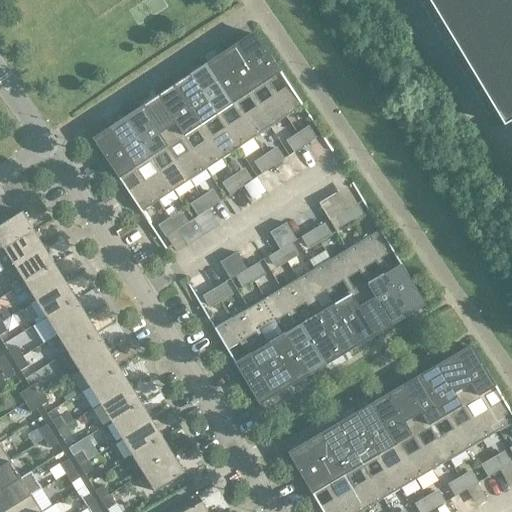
[(511,0),(428,0),(504,125),(511,119),(511,0)]
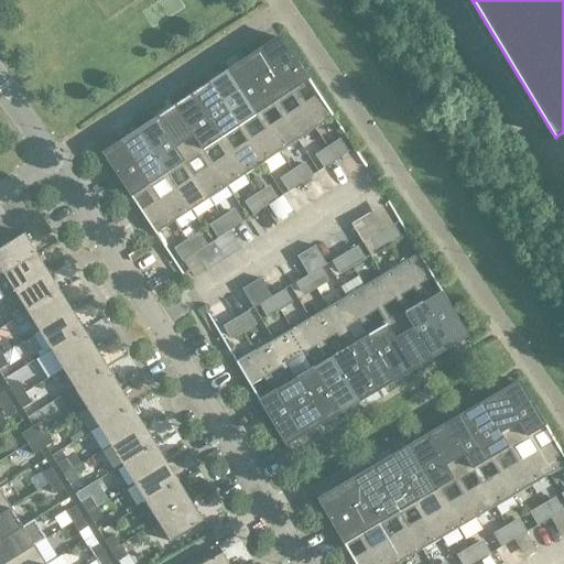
[(312,83),(282,38),(263,50),(293,95),(300,106),(315,128),(334,116),(318,94),(305,102),(297,91),(312,83)]
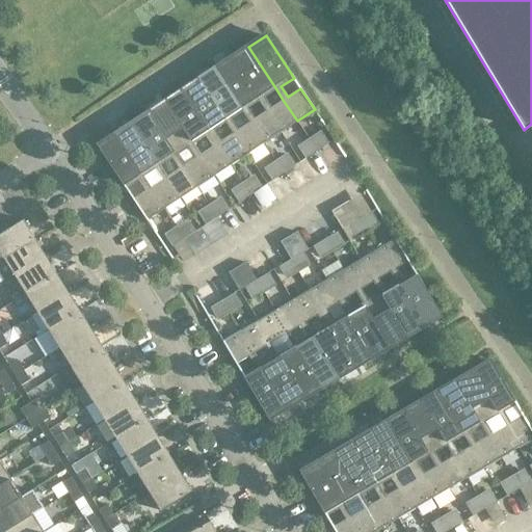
[(276,89),(248,47),(232,58),(260,100),(266,110),(281,132),(297,121),(283,100),(271,107),(264,97),(276,89)]
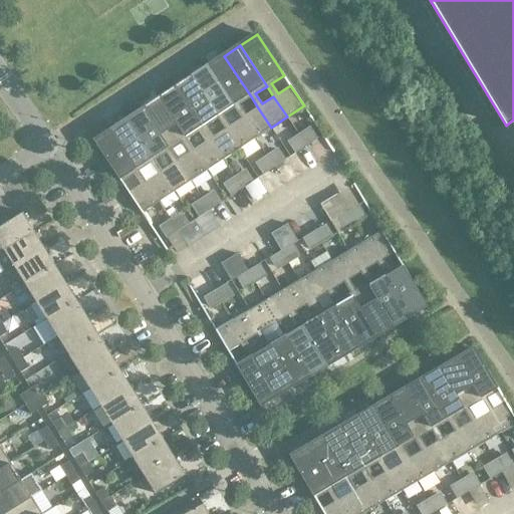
[(251,96),(224,56),(208,66),(235,107),(241,117),(255,139),(271,127),(257,106),(246,114),(239,104),(251,96)]
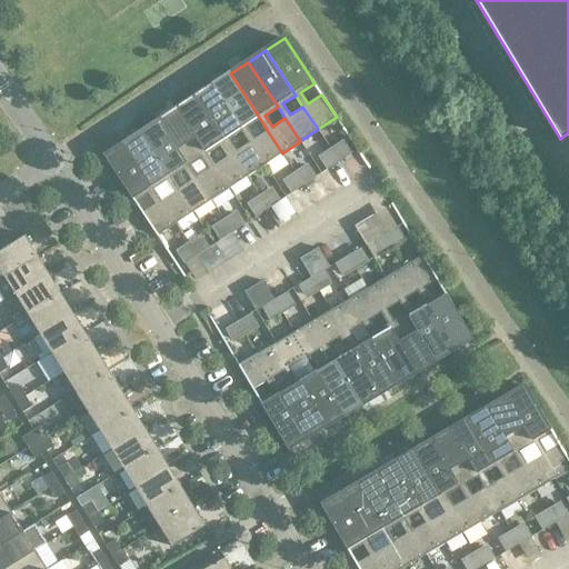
[(260,119),(230,73),(212,86),(242,130),(249,141),(265,165),(282,153),(267,130),(255,139),(247,128),(260,119)]
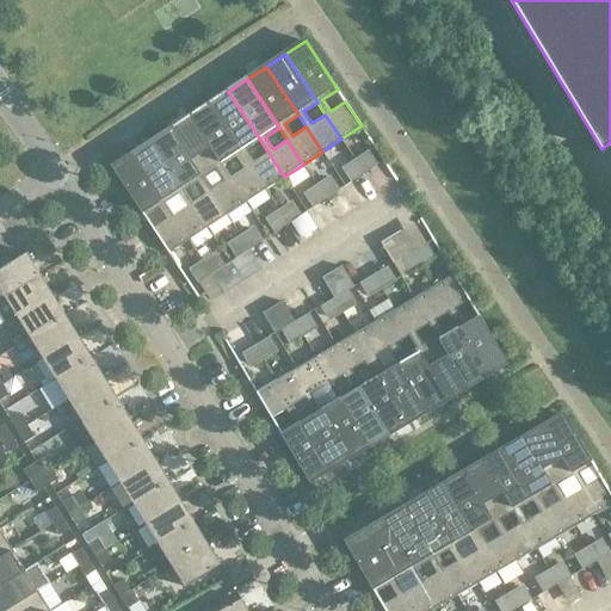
[(260,140),(228,92),(209,104),(265,190),(284,177),(267,152),(254,161),(246,149),(260,140)]
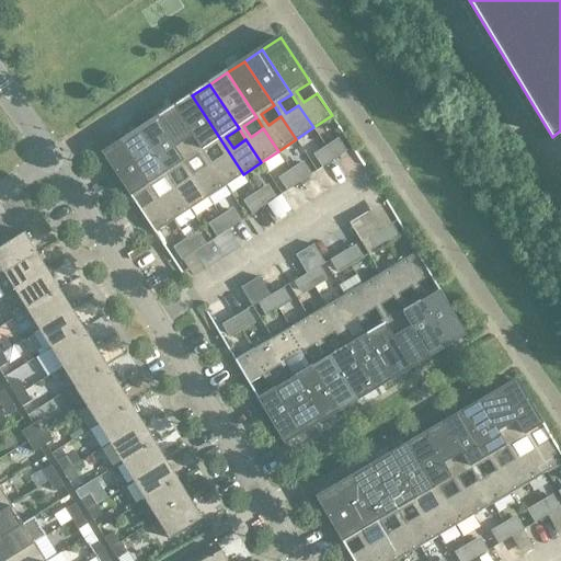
[(243,174),(192,95),(174,107),(204,152),(216,144),(224,155),(210,163),(226,185),(243,174)]
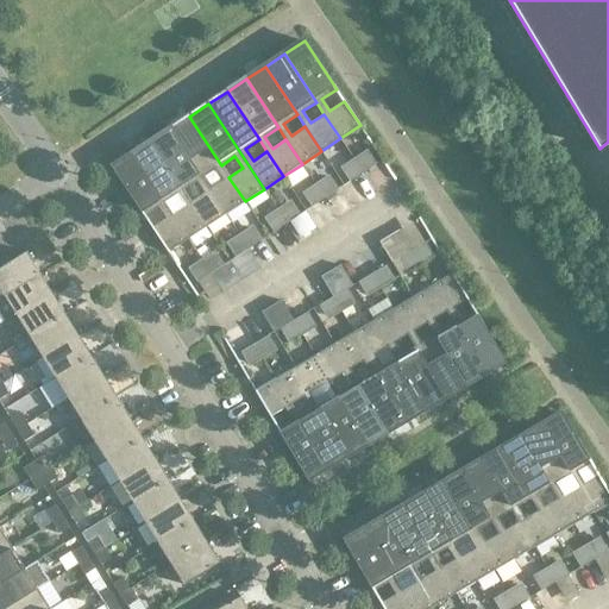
[(221,165),(189,117),(170,130),(202,177),(215,168),(224,180),(209,189),(226,214),(245,201),(228,177),(221,165)]
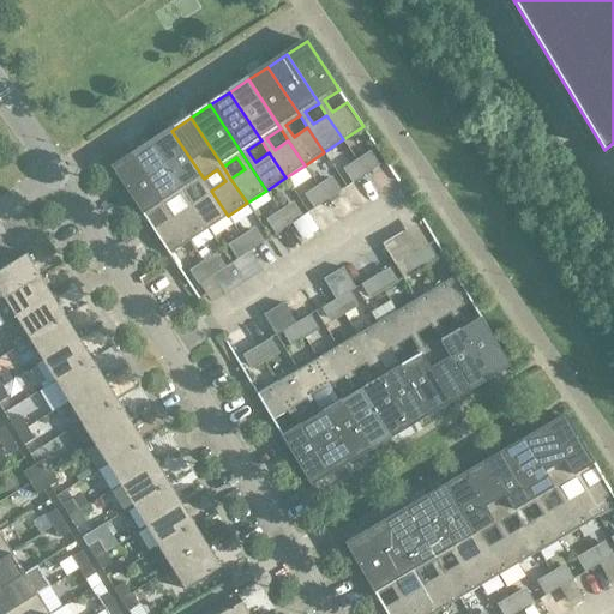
[(228,216),(211,191),(204,179),(172,131),(152,143),(185,192),(198,182),(206,194),(192,204),(209,228),(228,216)]
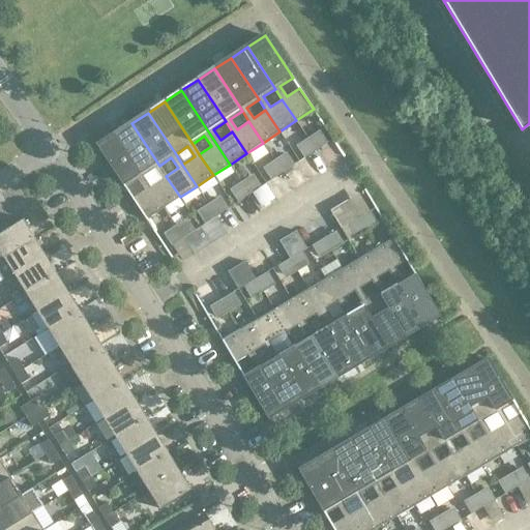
[(180,197),(166,176),(159,166),(131,123),(115,135),(143,176),(154,169),(162,179),(149,186),(164,208),(180,197)]
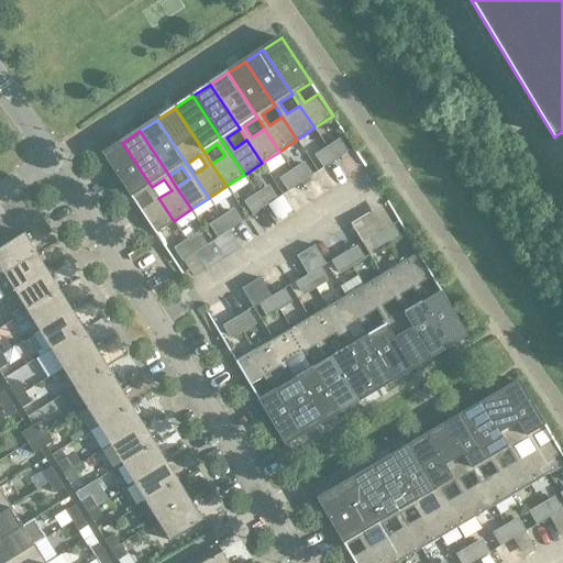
[(335,141),(327,146),(335,159),(344,154),(335,141)]
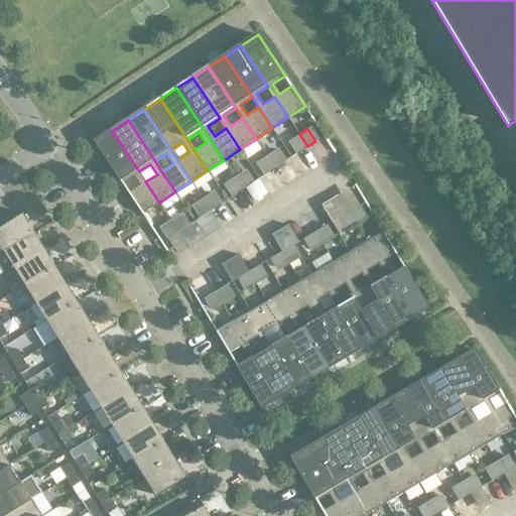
[(159,203),(145,181),(139,171),(112,131),(95,142),(122,182),(134,174),(141,184),(128,192),(142,214),(159,203)]
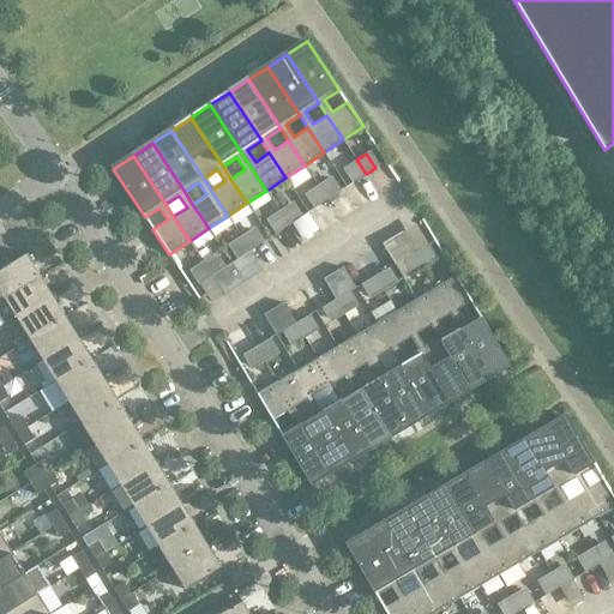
[(366,174),(356,160),(347,166),(356,180),(366,174)]
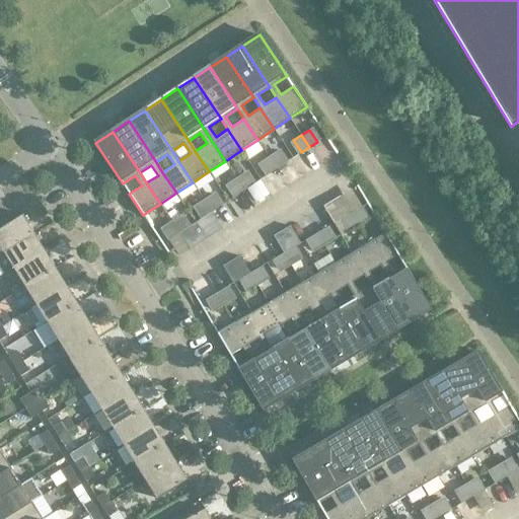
[(277,151),(269,156),(277,168),(285,163),(277,151)]
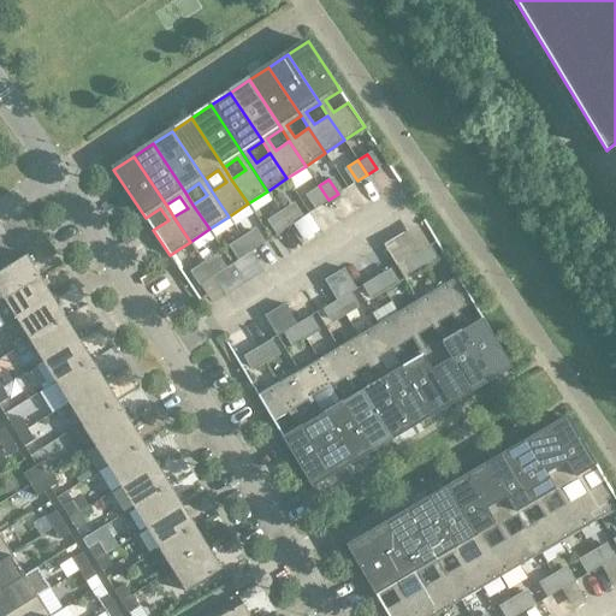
[(329,200),(319,185),(309,193),(319,206),(329,200)]
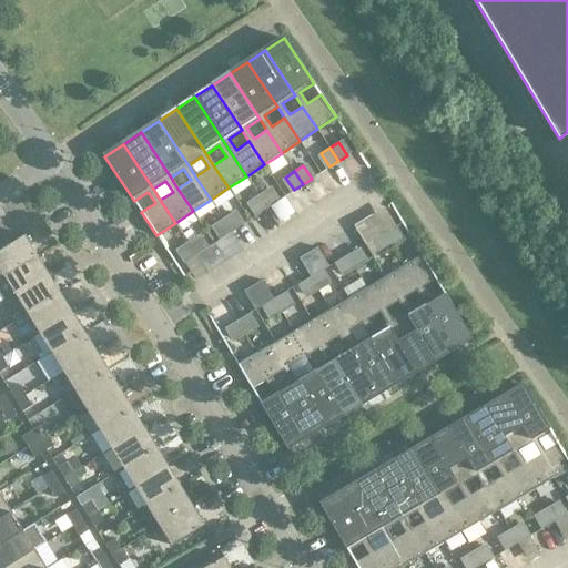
[(267,189),(259,194),(267,208),(276,202),(267,189)]
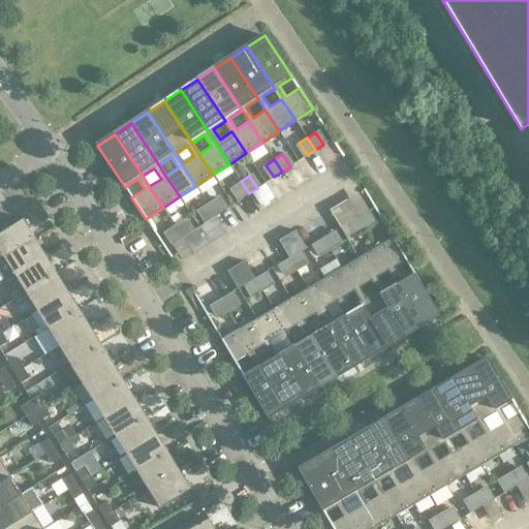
[(249,193),(241,181),(232,187),(241,199),(249,193)]
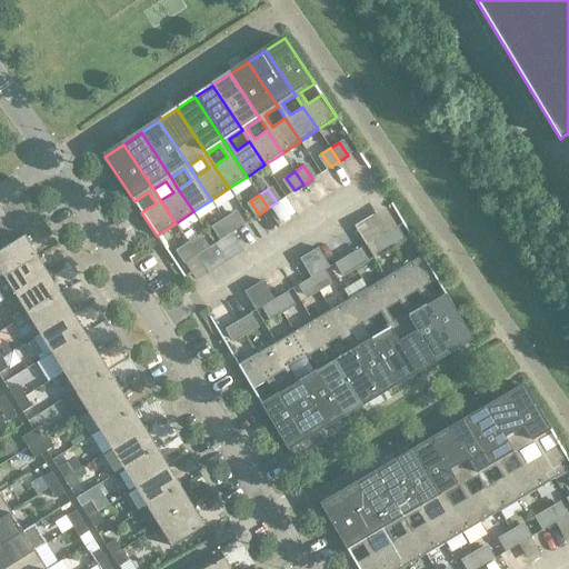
[(232,212),(223,218),(232,232),(241,226),(232,212)]
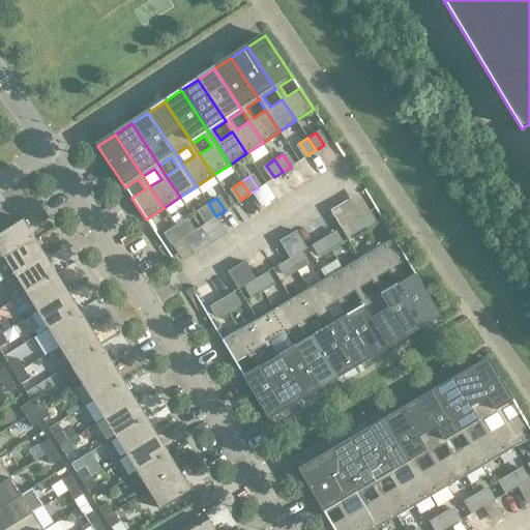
[(216,216),(208,203),(200,209),(208,222),(216,216)]
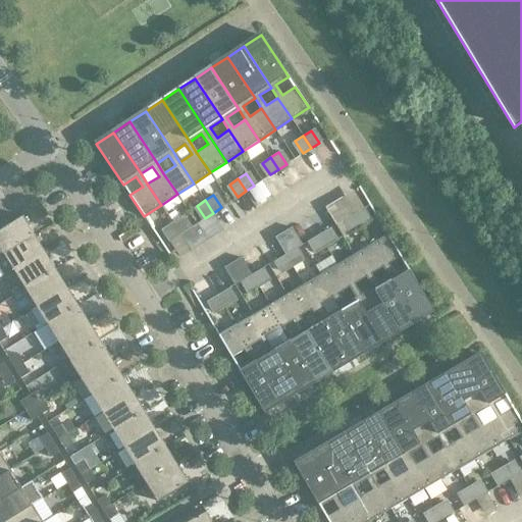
[(361,209),(353,214),(360,226),(368,221),(361,209)]
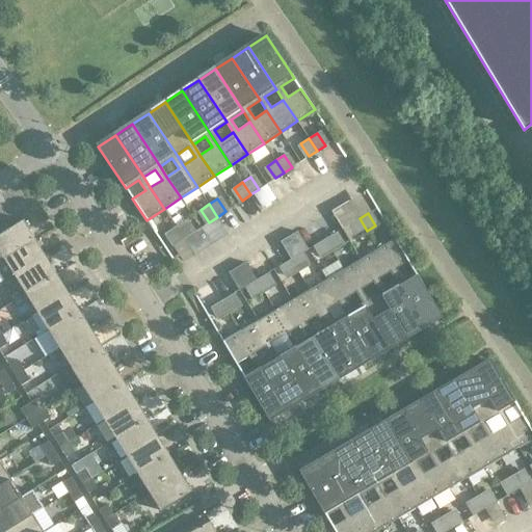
[(216,217),(201,228),(211,245),(228,234),(216,217)]
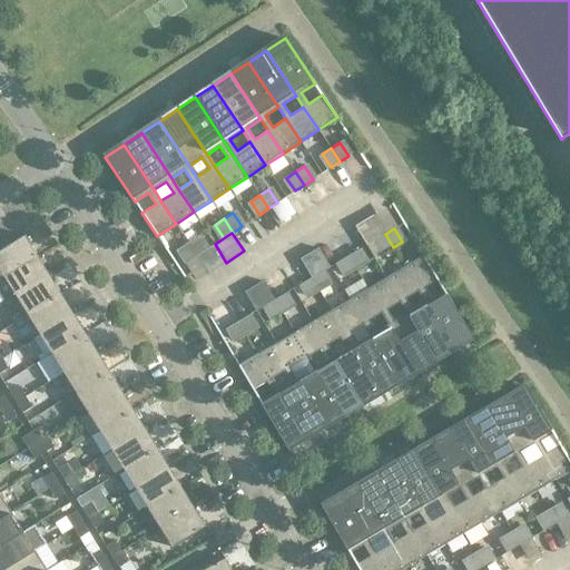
[(393,247),(385,234),(376,239),(384,253),(393,247)]
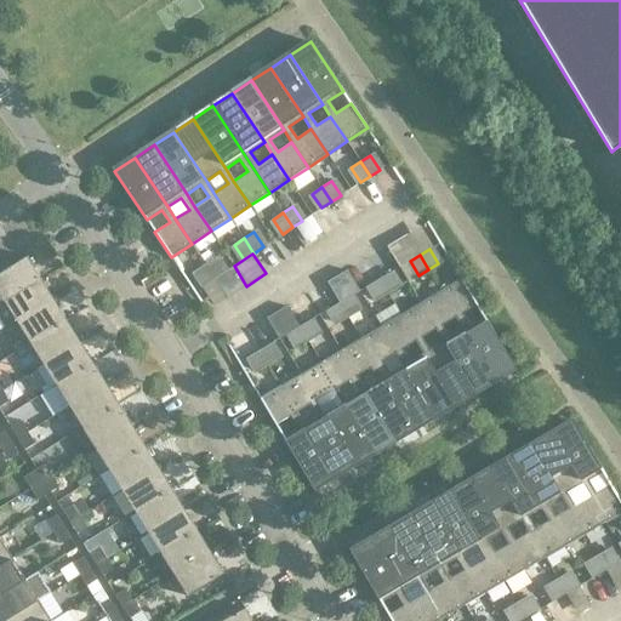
[(27,256),(0,272),(0,303),(4,302),(4,301),(40,278),(27,256)]
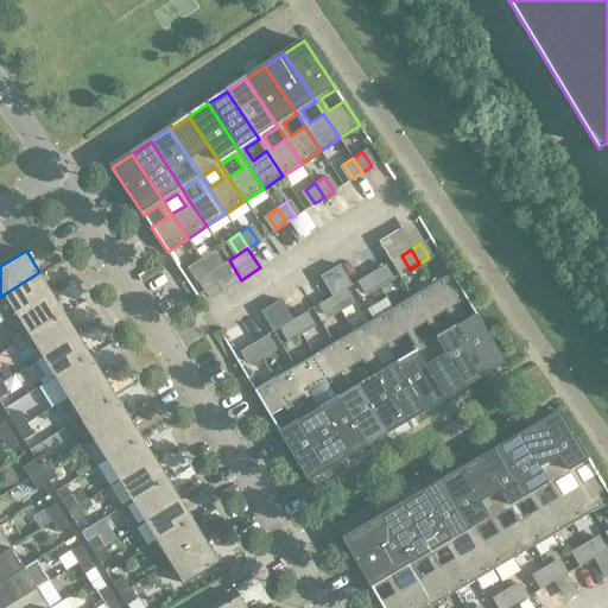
[(210,252),(201,259),(210,273),(220,266),(210,252)]
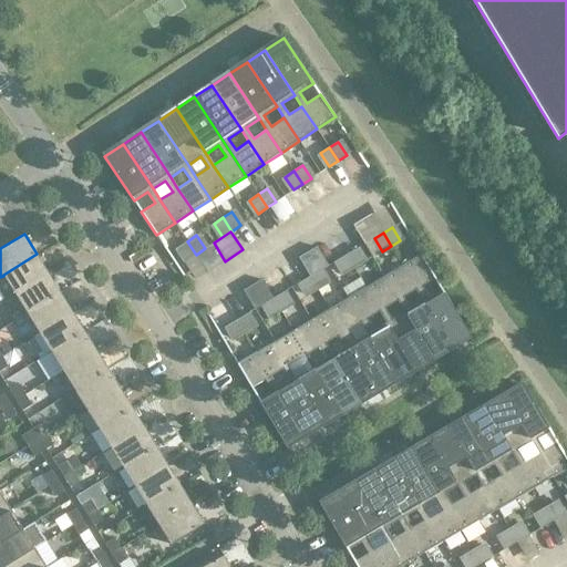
[(196,255),(187,241),(178,247),(187,260),(196,255)]
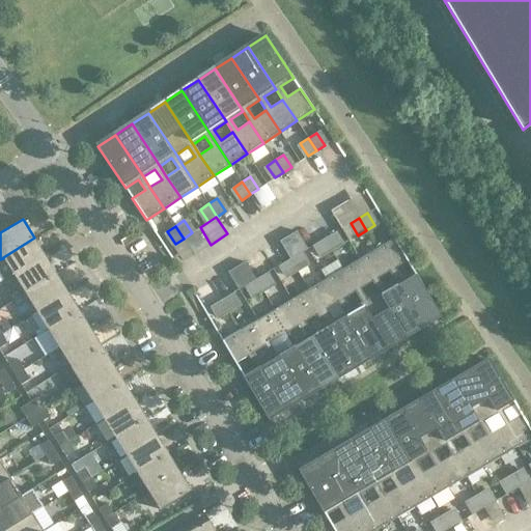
[(192,232),(184,239),(195,255),(211,245),(200,227),(192,232)]
